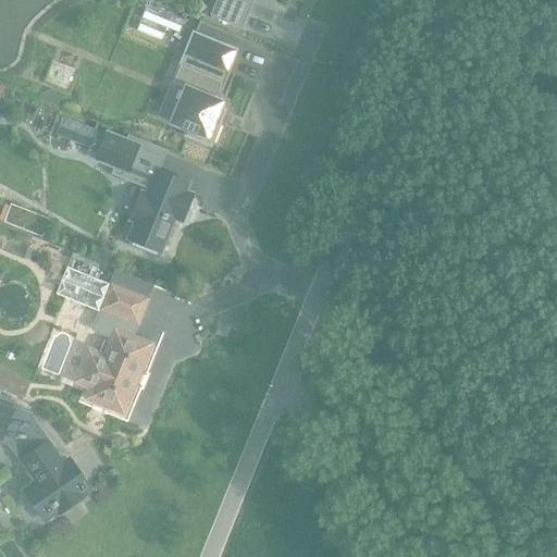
[(218,0),(211,15),(242,28),(252,0),(250,0),(218,0)]
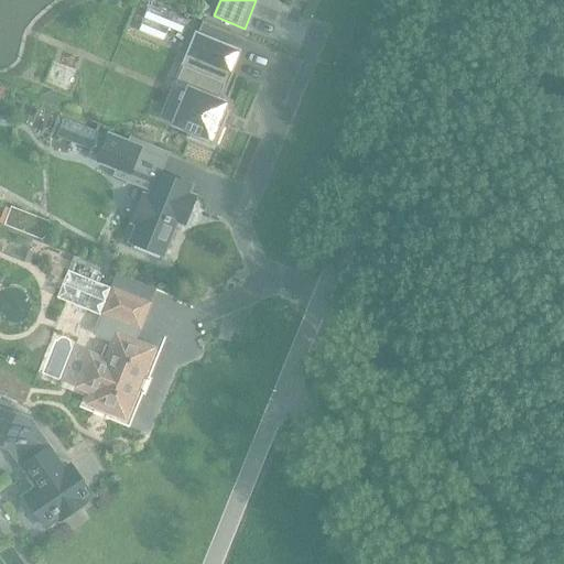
[(148,6),(137,31),(163,42),(169,29),(181,34),(186,21),(148,6)]
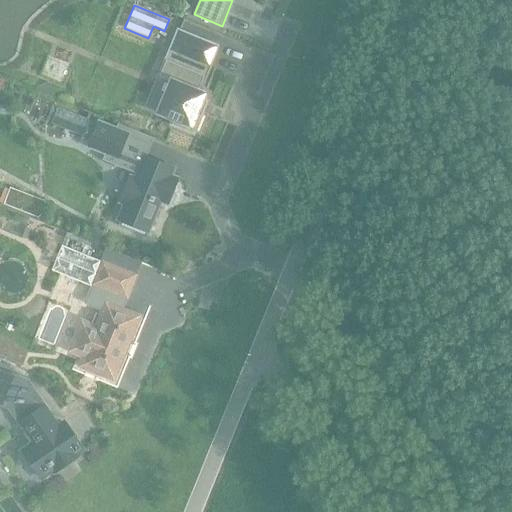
[(201,76),(206,65),(208,65),(215,47),(178,31),(170,50),(172,51),(168,62),(166,61),(159,77),(170,82),(157,113),(174,120),(172,124),(193,133),(201,112),(197,110),(204,94),(197,91),(203,76),(201,76)]
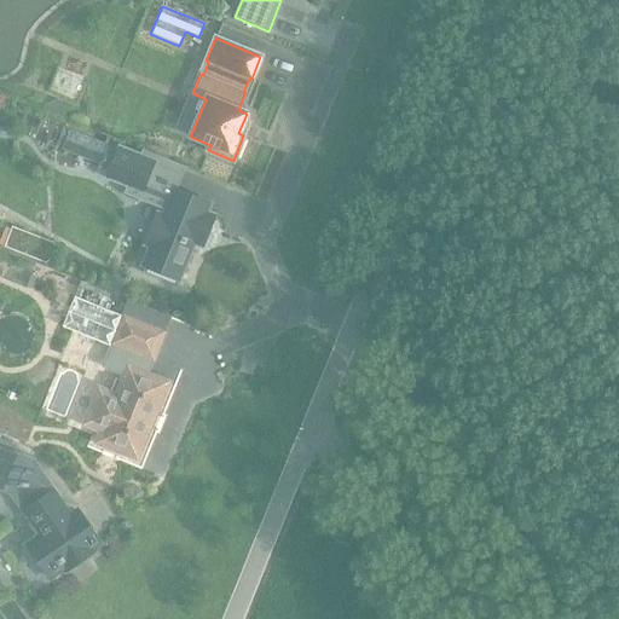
[(68,129),(61,150),(102,166),(109,146),(68,129)]
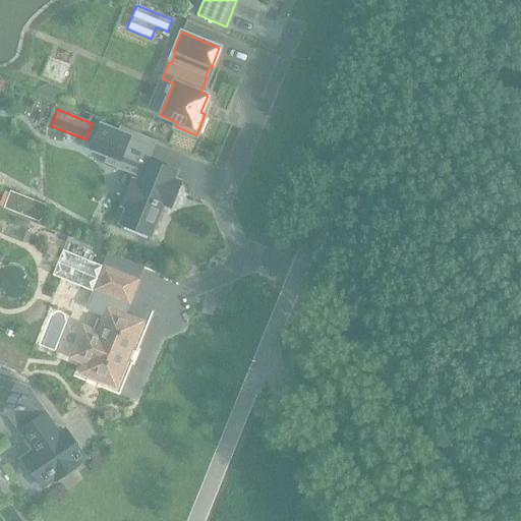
[(129,136),(100,124),(91,149),(108,156),(106,163),(139,176),(136,182),(132,180),(122,206),(126,208),(124,214),(154,226),(163,205),(170,208),(180,182),(173,179),(176,172),(146,160),(123,151),(129,136)]
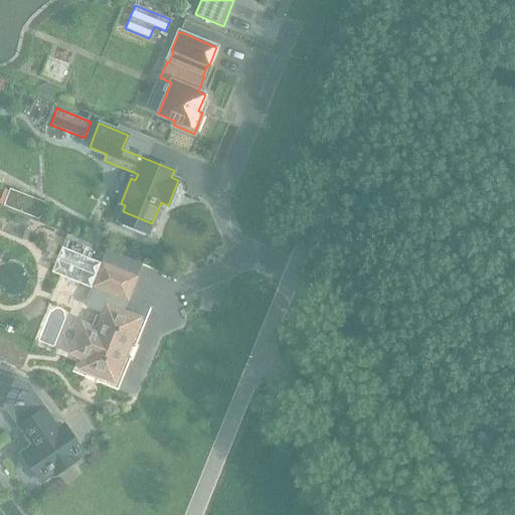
[(10,189),(4,205),(17,210),(23,194),(10,189)]
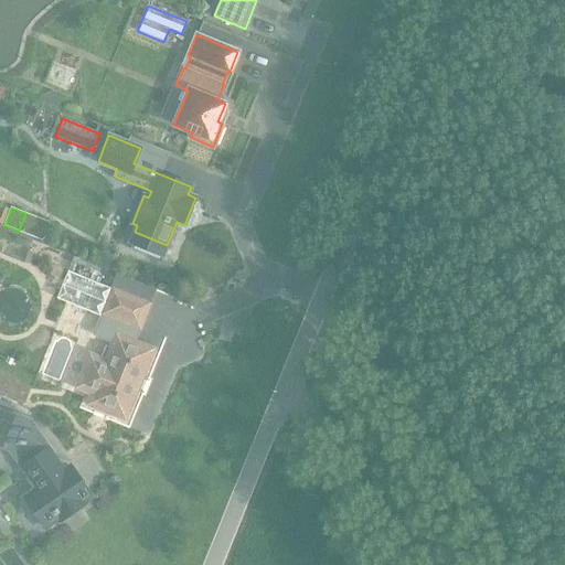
[(67,272),(57,298),(99,315),(110,288),(67,272)]
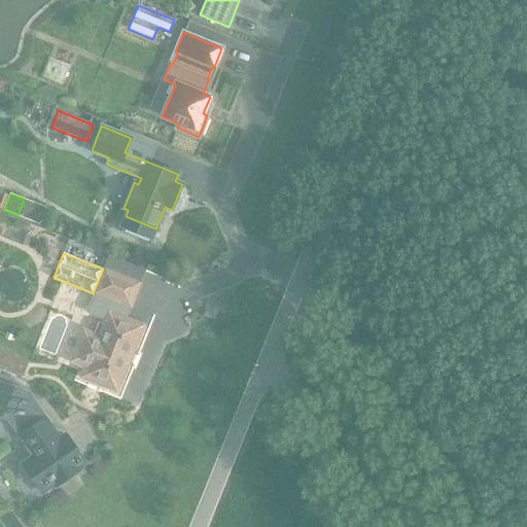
[(128,362),(118,358),(121,349),(130,352),(129,353),(131,354),(143,326),(124,318),(139,283),(105,270),(89,311),(106,318),(99,337),(84,330),(72,361),(86,367),(82,377),(116,391),(128,362)]
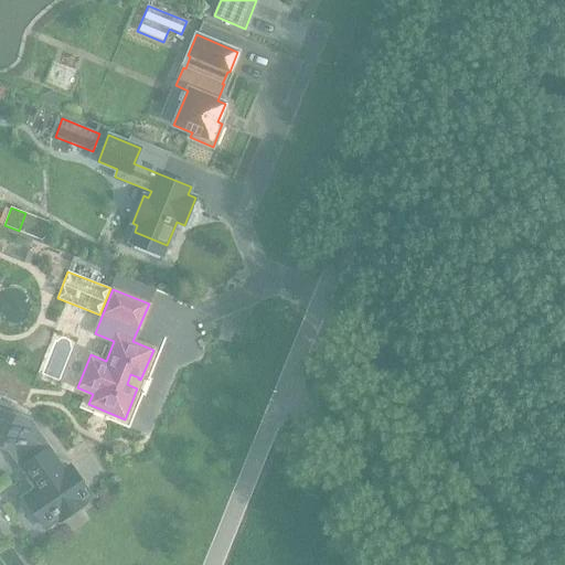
[(0,444),(12,415),(0,409),(0,444)]
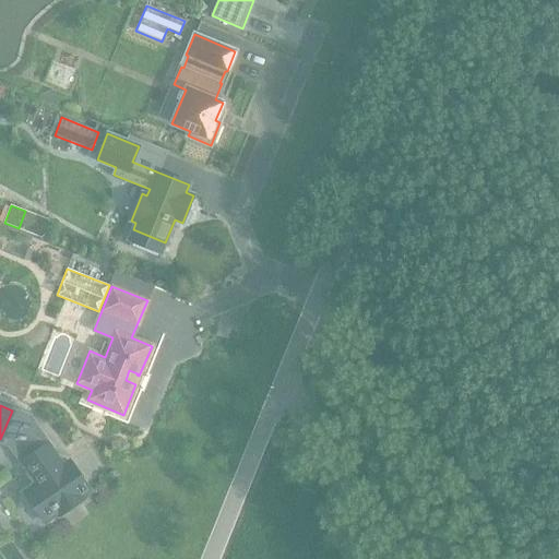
[(57,510),(60,515),(84,498),(75,485),(82,479),(70,462),(62,466),(47,443),(47,444),(36,428),(12,445),(23,461),(22,461),(38,484),(24,492),(37,511),(50,501),(54,506),(51,508),(54,512),(57,510)]
